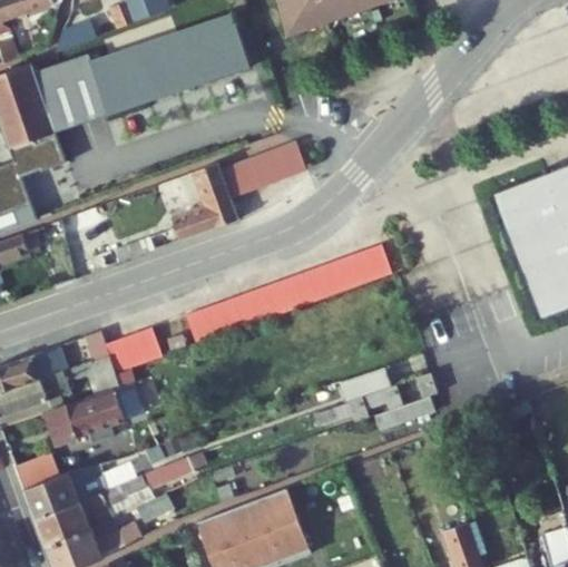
[(3,18),(49,0),(0,0),(0,33),(1,37),(15,32),(12,25),(5,21),(3,18)]
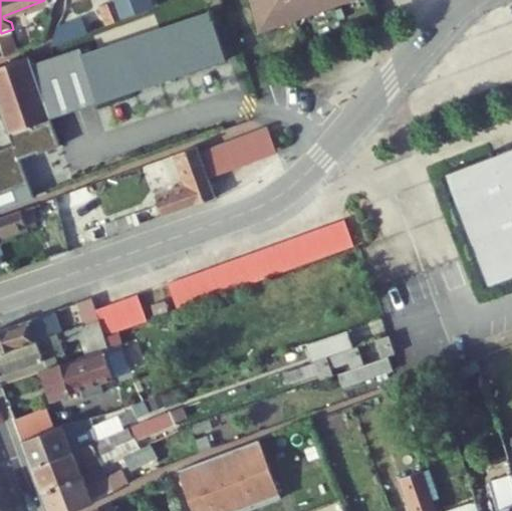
[(111,0),(109,1),(97,5),(103,25),(140,12),(135,0),(111,0)]
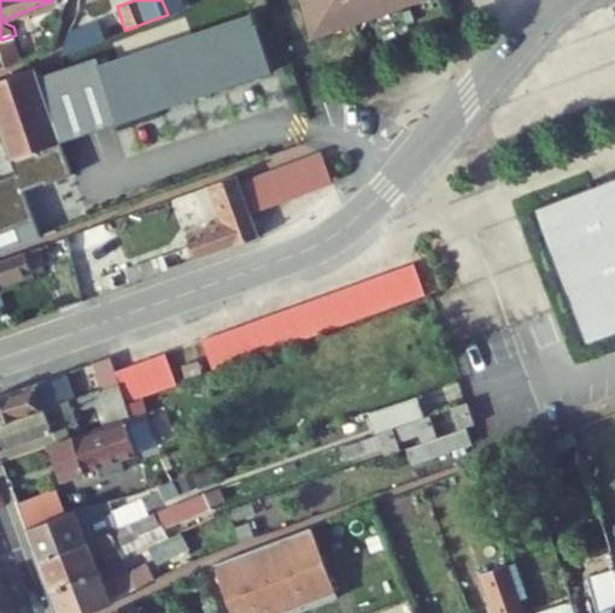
[(359,28),(434,0),(310,0),(321,41),(350,30),(347,24),(357,22),(359,28)]
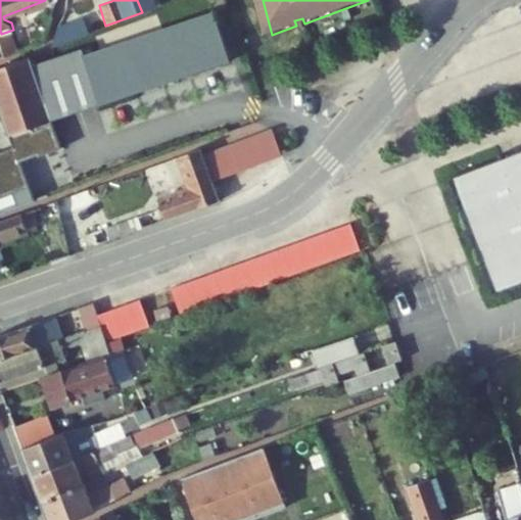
[(48,45),(88,32),(82,12),(57,21),(48,45)]
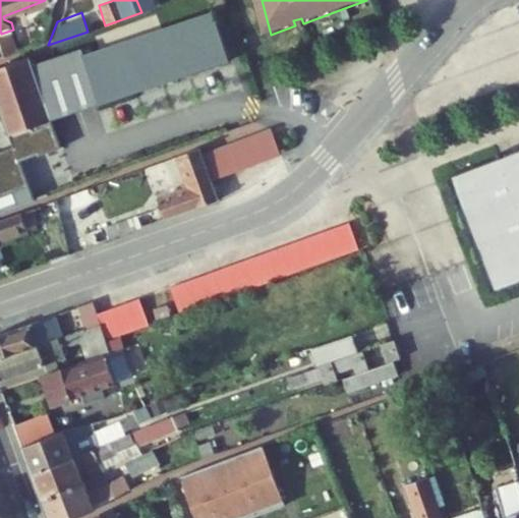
[(227,62),(211,12),(175,26),(184,49),(194,72),(227,62)]
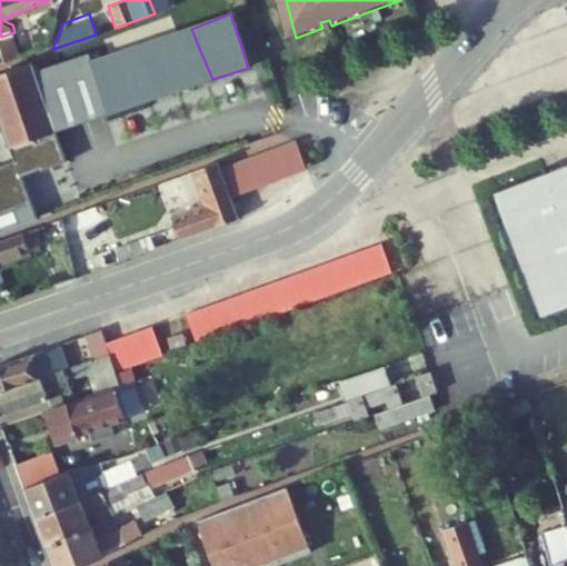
[(157,65),(169,93),(212,79),(201,53),(191,29),(148,43),(157,65)]
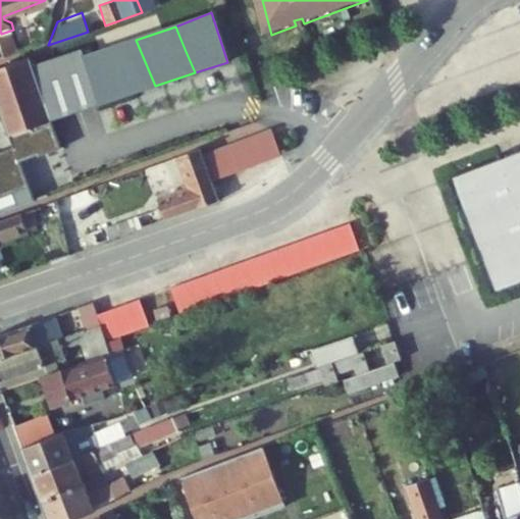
[(144,59),(136,40),(85,56),(100,102),(155,86),(144,59)]
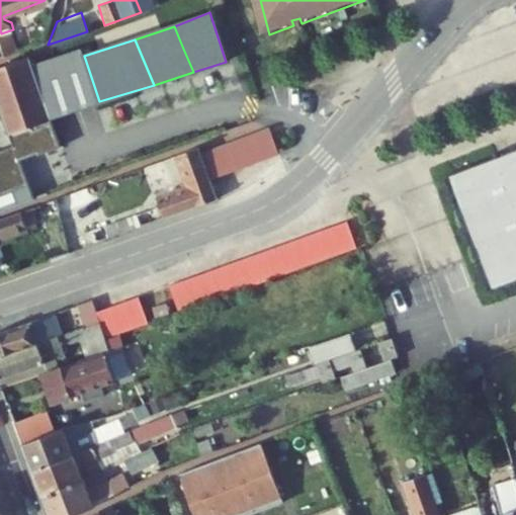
[(22,160),(60,146),(50,119),(97,102),(77,49),(30,66),(28,58),(0,67),(0,107),(14,147),(0,151),(0,208),(35,196),(22,160)]
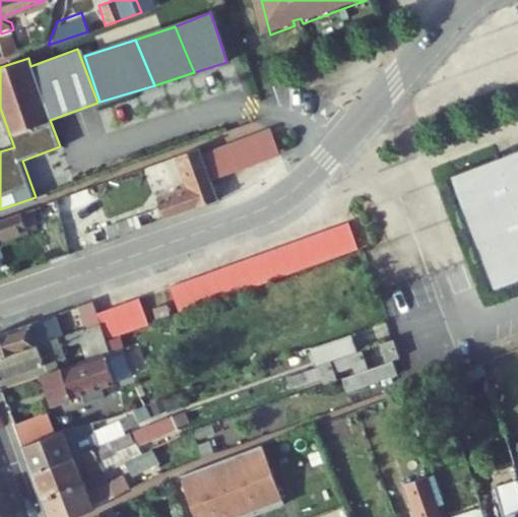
[(269,128),(199,153),(209,181),(279,155),(269,128)]
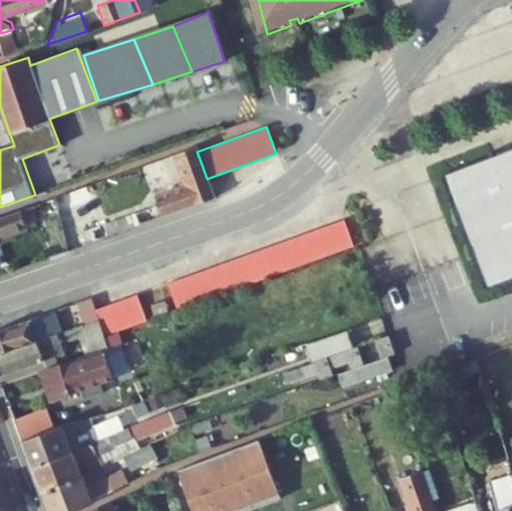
[(160,216),(213,197),(207,179),(197,152),(194,145),(172,153),(184,185),(153,196),(160,216)]
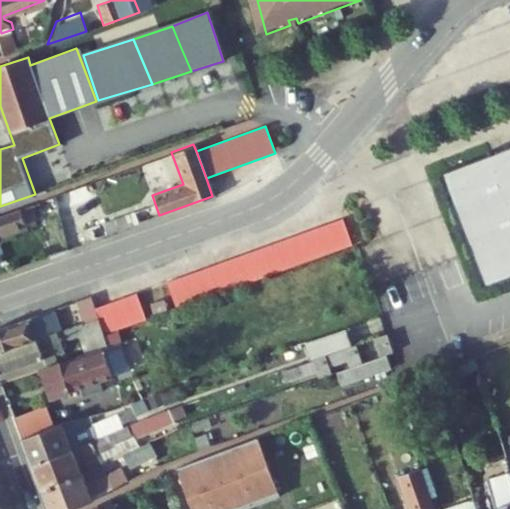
[(484,288),(509,277),(509,144),(440,172),(470,248),(484,288)]
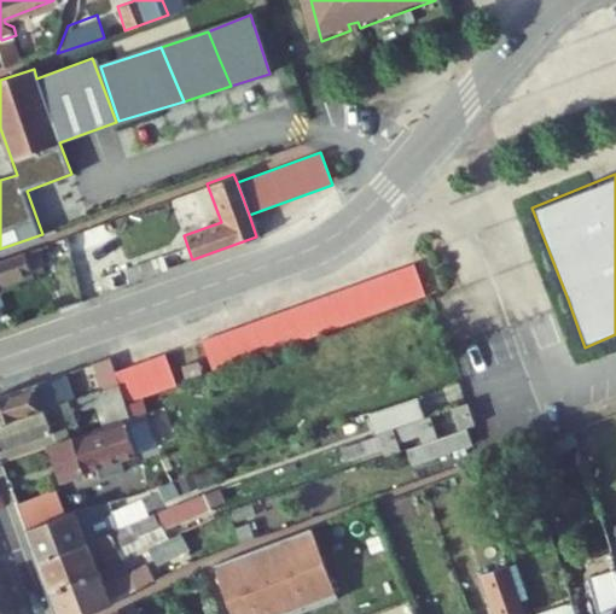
[(98,222),(83,228),(88,243),(103,238),(98,222)]
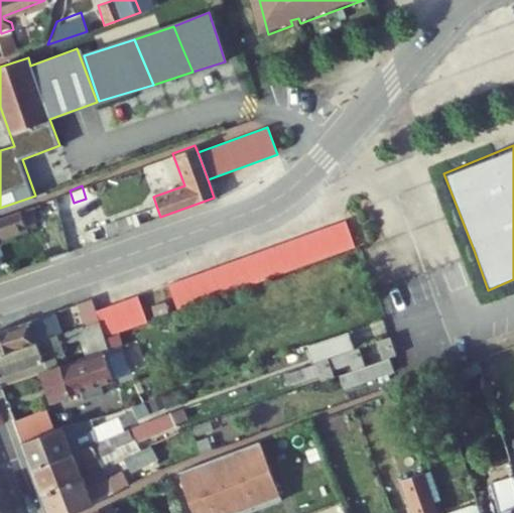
[(26,206),(0,215),(0,237),(34,226),(26,206)]
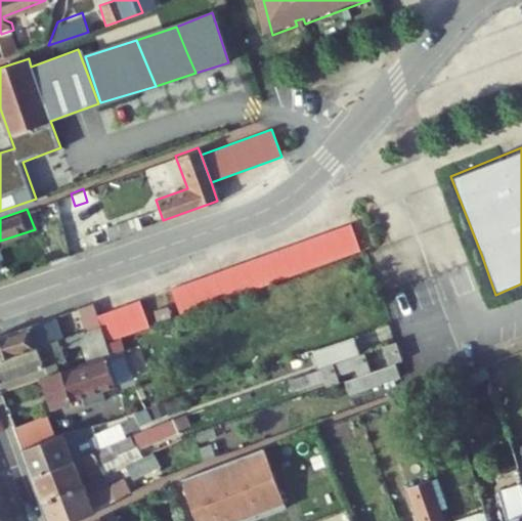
[(347,229),(248,265),(257,290),(356,255),(347,229)]
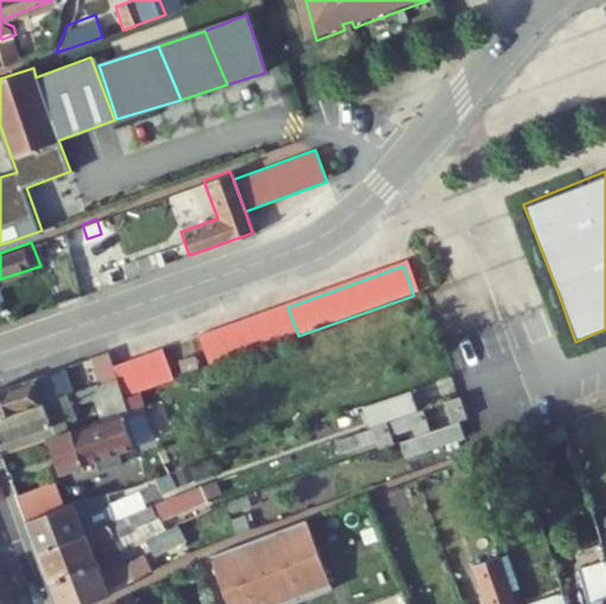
[(194,339),(206,369),(298,336),(288,307),(194,339)]
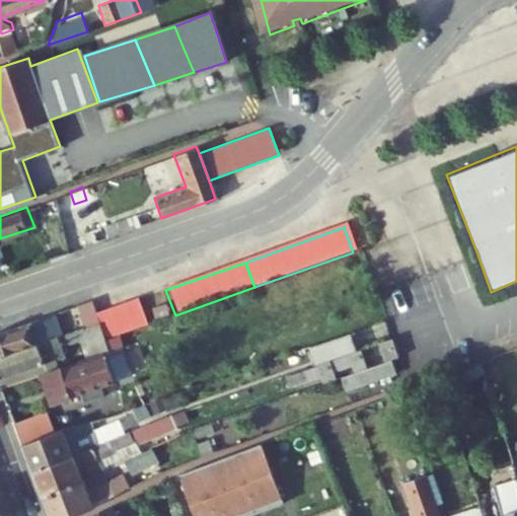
[(91,316),(84,297),(71,302),(80,323),(92,319),(91,316)]
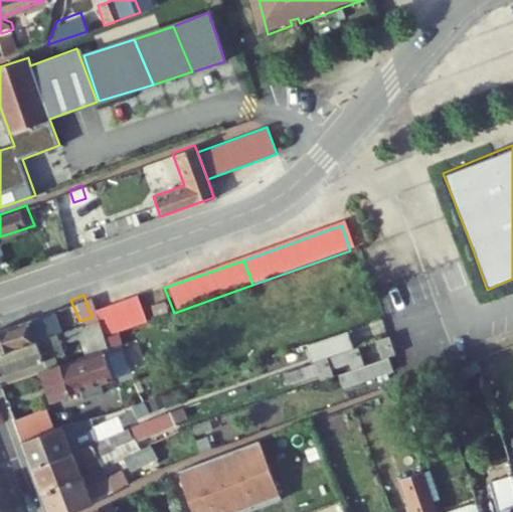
[(101,339),(140,325),(131,299),(91,314),(92,317),(96,327),(101,339)]
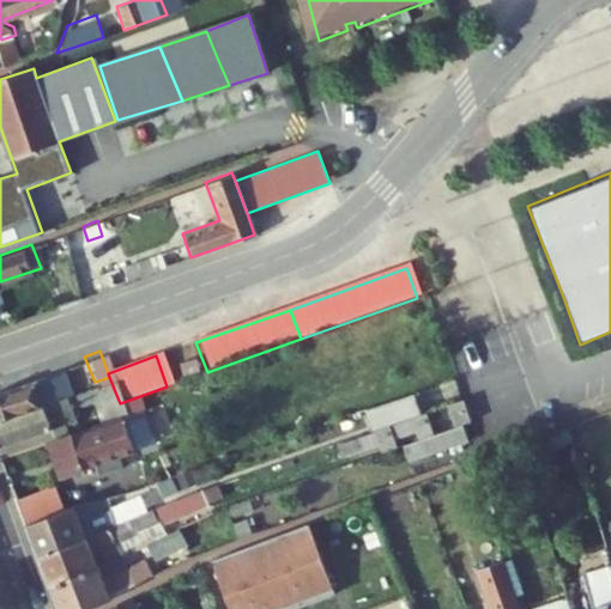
[(179,376),(197,371),(193,358),(175,363),(179,376)]
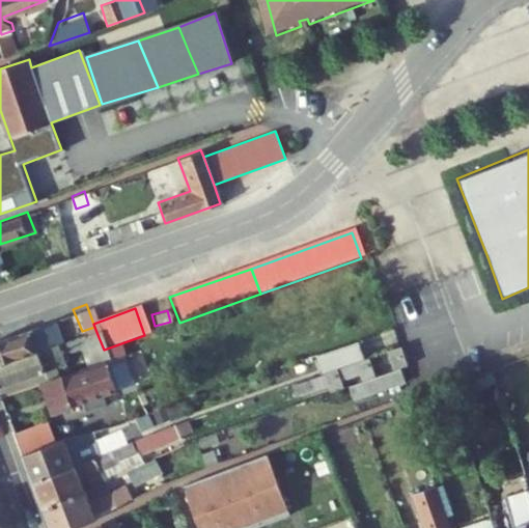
[(0,358),(52,340),(44,321),(0,336),(0,358)]
